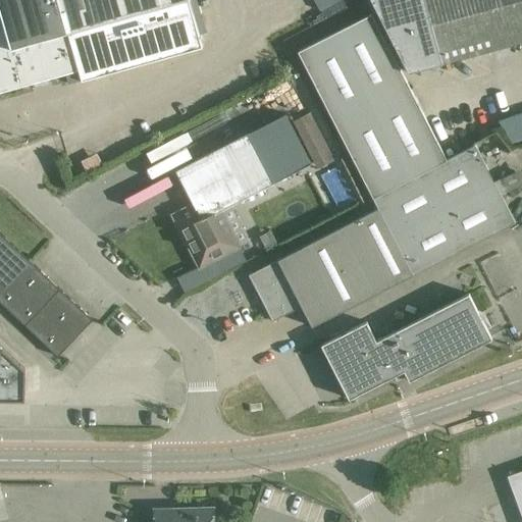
[(0,0),(0,92),(79,70),(67,34),(185,0),(0,0)]
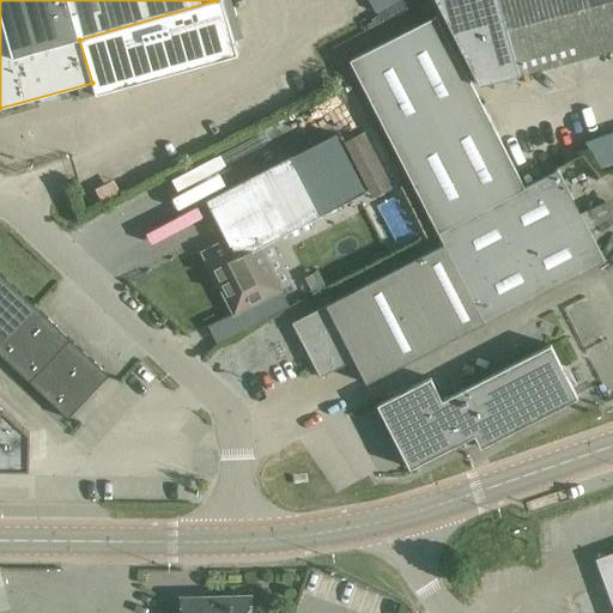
[(398,0),(368,0),(375,12),(398,0)]
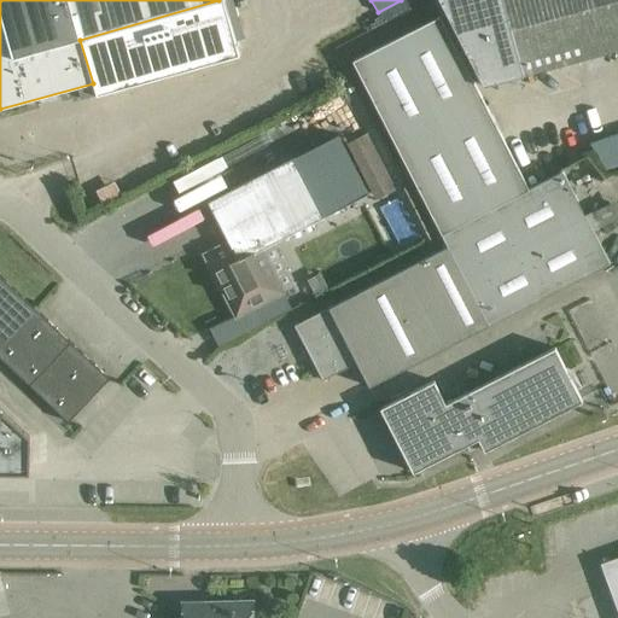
[(617,0),(441,0),(484,87),(524,76),(617,50),(617,0)]
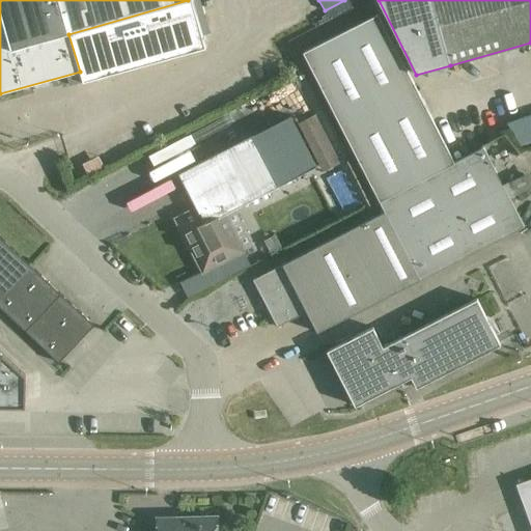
[(281,324),(306,311),(317,332),(524,226),(483,147),(454,162),(378,14),(303,52),(384,212),(253,279),(269,310),(273,308),(281,324)]
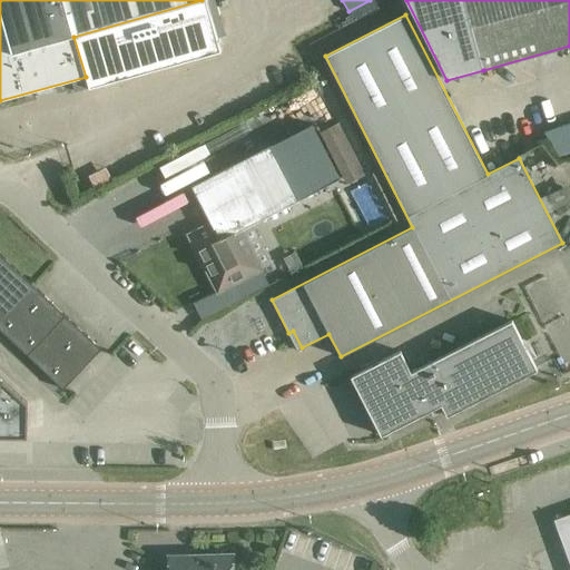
[(338,124),(320,133),(345,185),(364,176),(338,124)]
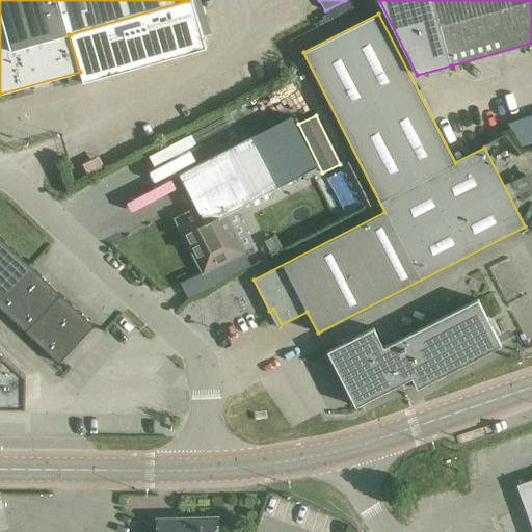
[(178,174),(196,209),(177,219),(204,271),(243,250),(224,214),(278,186),(251,134),(178,174)]
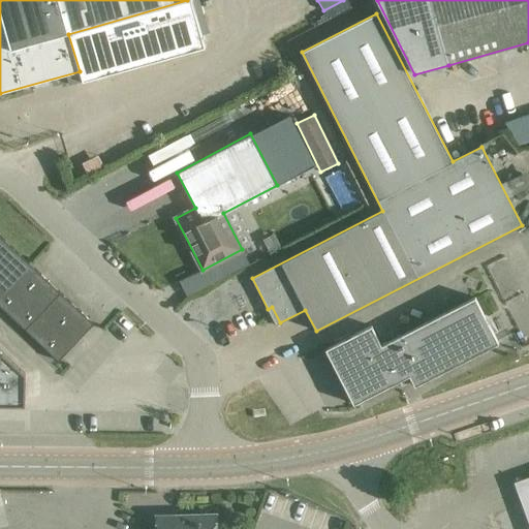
[(523,188),(528,185),(528,172),(528,169),(501,182),(514,208),(528,199),(523,188)]
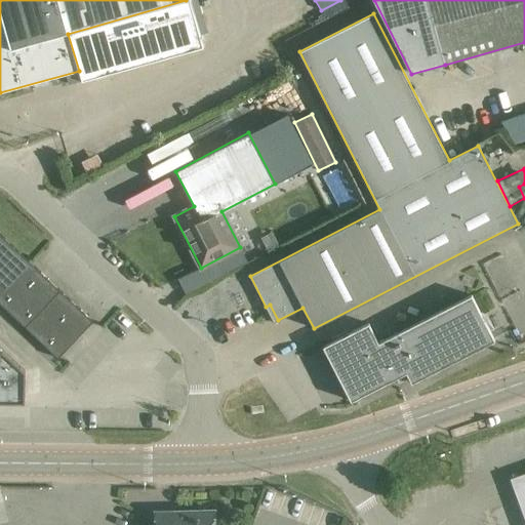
[(0,234),(0,303),(58,358),(92,321),(0,234)]
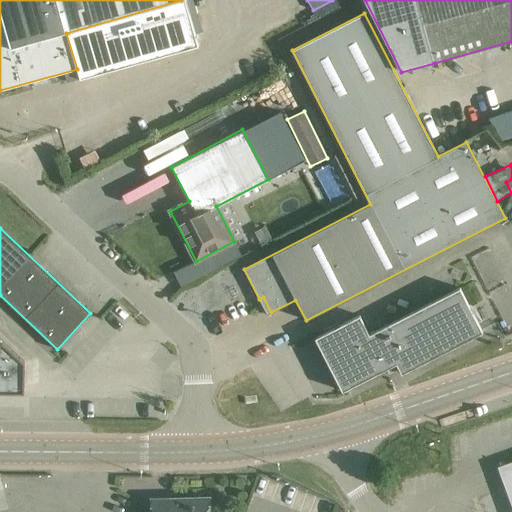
[(359,315),(315,338),(342,391),(396,364),(401,373),(482,332),(459,288),(369,334),(359,315)]
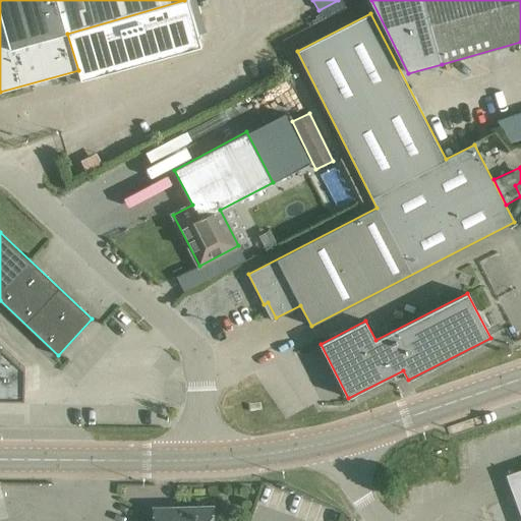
[(2,349),(0,347),(0,394),(22,395),(22,367),(2,349)]
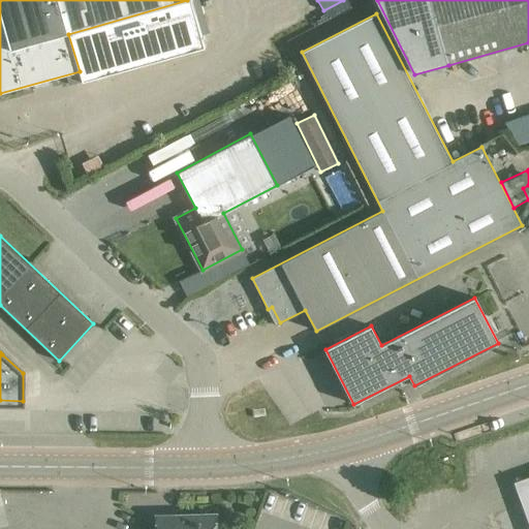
[(528,481),(520,485),(528,508),(528,481)]
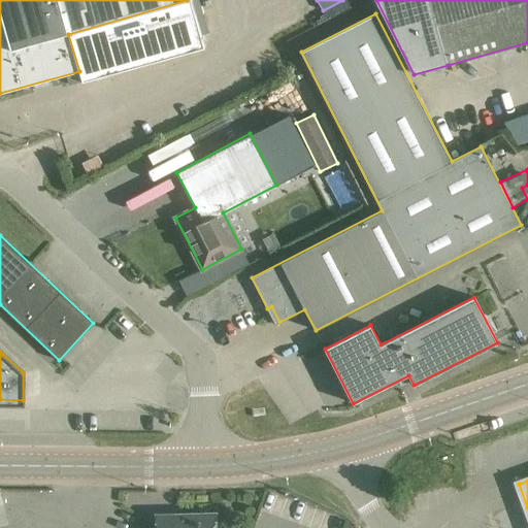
[(215,527),(215,514),(173,515),(156,516),(156,527),(215,527)]
